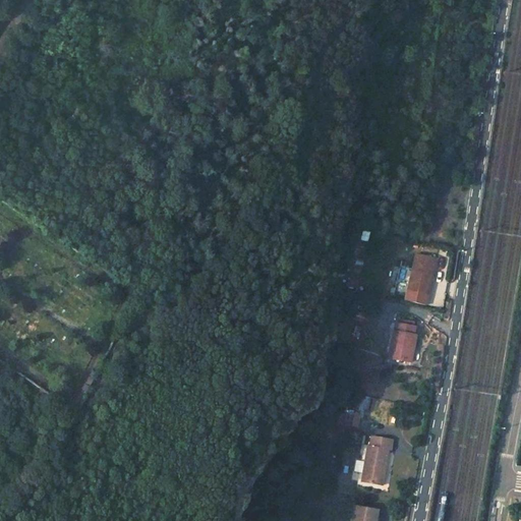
[(417,253),(409,291),(428,295),(437,257),(417,253)]
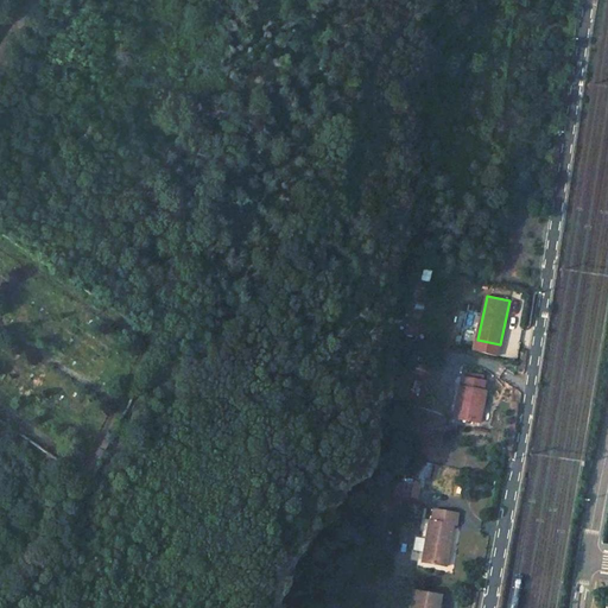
[(464,375),(457,417),(481,422),(487,388),(485,388),(487,380),(485,379),(467,377),(464,375)]
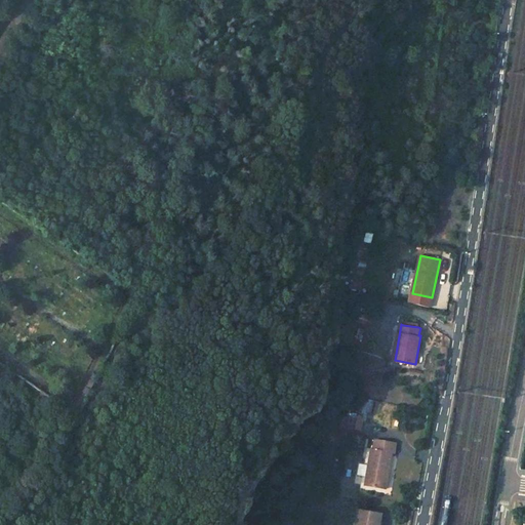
[(363,417),(344,414),(341,427),(361,431),(363,417)]
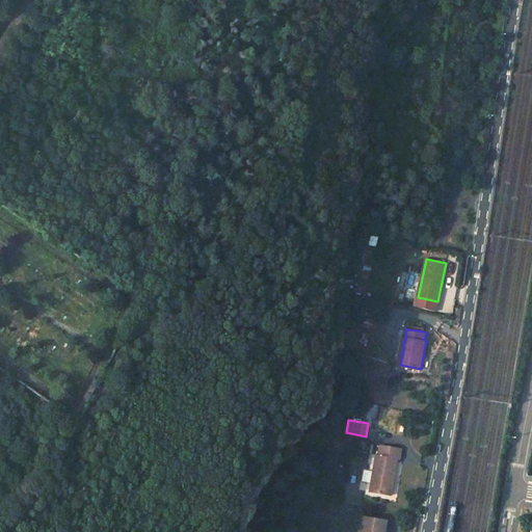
[(375,456),(368,493),(391,497),(396,460),(399,461),(401,451),(378,447),(377,456),(375,456)]
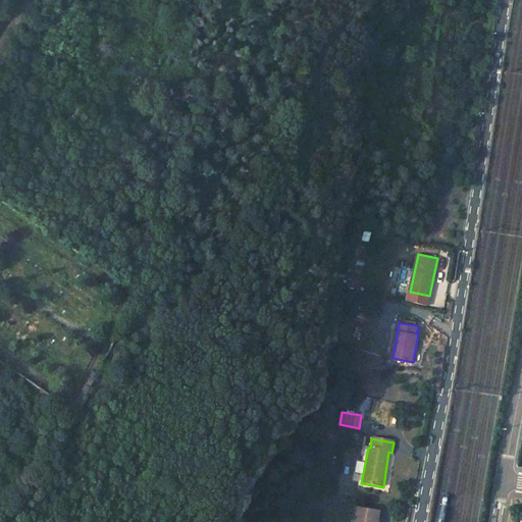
[(355,508),(352,521),(376,521),(378,512),(355,508)]
